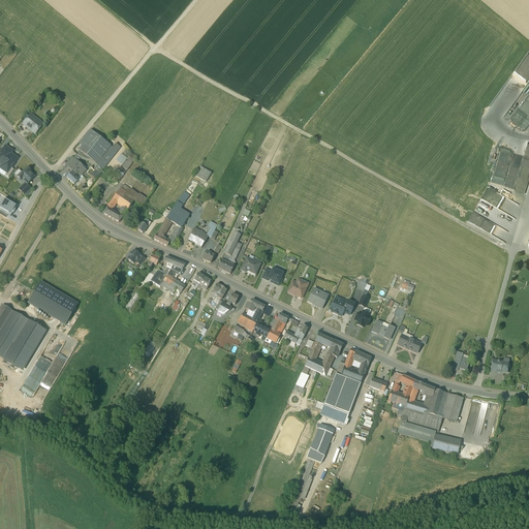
[(42,124),(31,115),(23,125),(35,134),(42,124)]
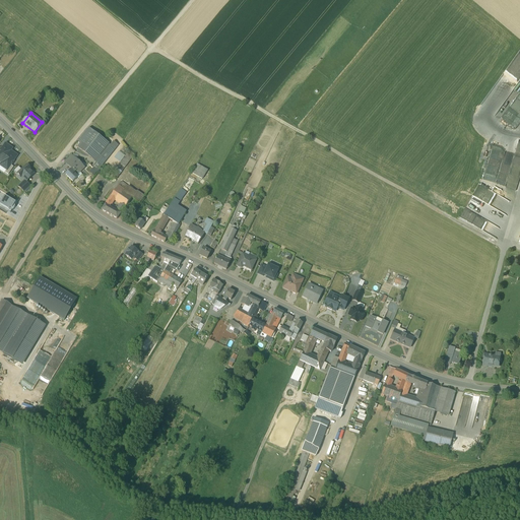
[(109,144),(88,128),(79,140),(81,142),(79,145),(77,147),(95,161),(109,144)]
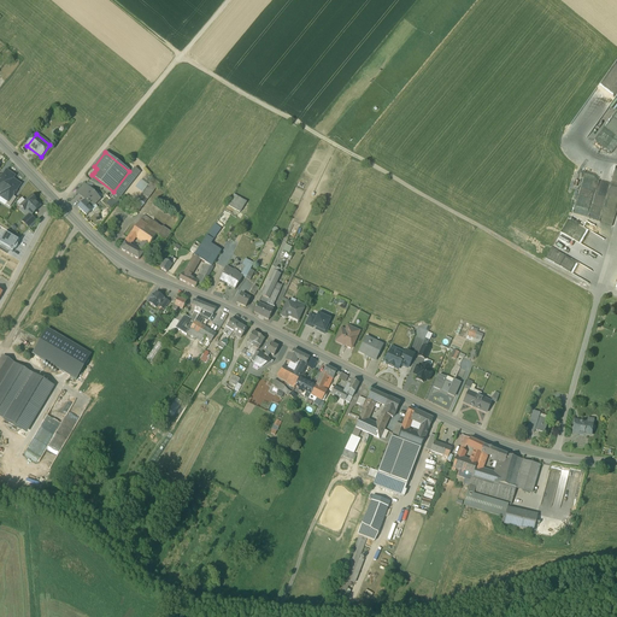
[(15,176),(6,171),(0,180),(0,192),(3,194),(12,180),(15,176)]
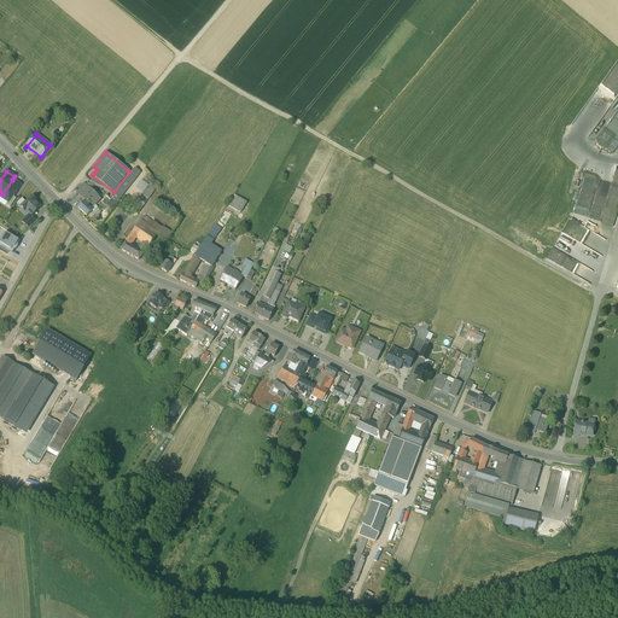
[(114,192),(112,192),(121,198),(126,192),(127,191),(136,178),(129,172),(114,192)]
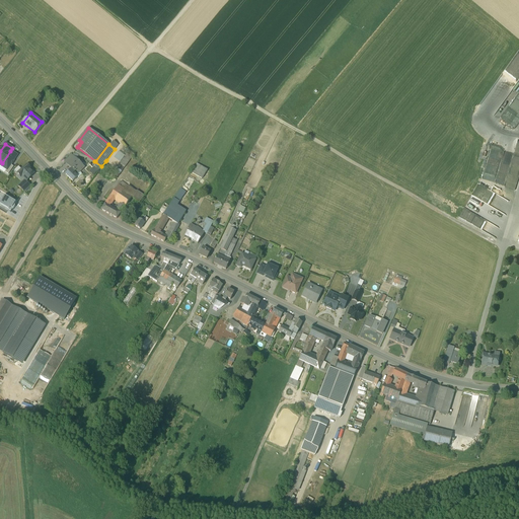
[(492,183),(515,190),(518,172),(518,144),(516,144),(509,172),(498,169),(496,176),(489,174),(484,173),(483,177),(492,179),(492,183)]
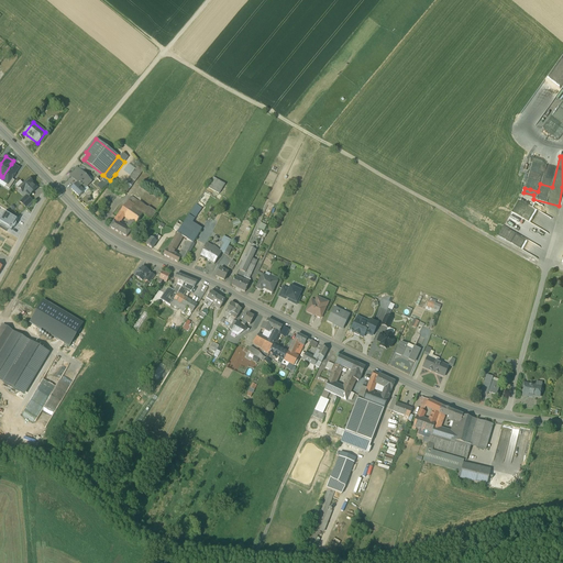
[(2,177),(0,180),(8,185),(11,179),(19,169),(11,164),(2,177)]
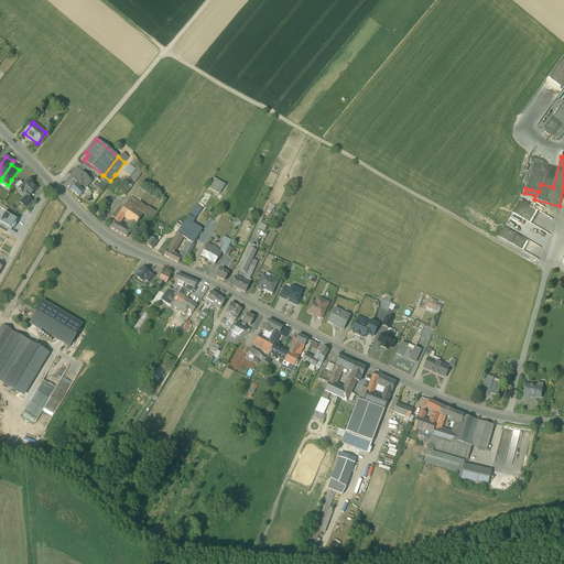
[(138,167),(123,187),(129,191),(143,171),(138,167)]
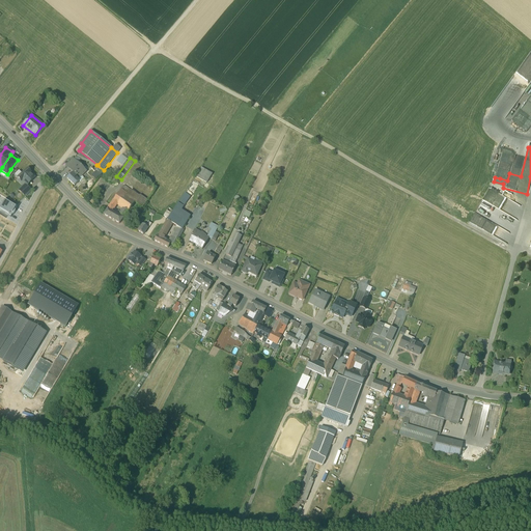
[(77,163),(73,160),(72,161),(75,164),(70,169),(74,172),(73,173),(76,176),(79,173),(81,175),(85,171),(83,168),(83,167),(81,165),(80,165),(79,165),(77,163)]
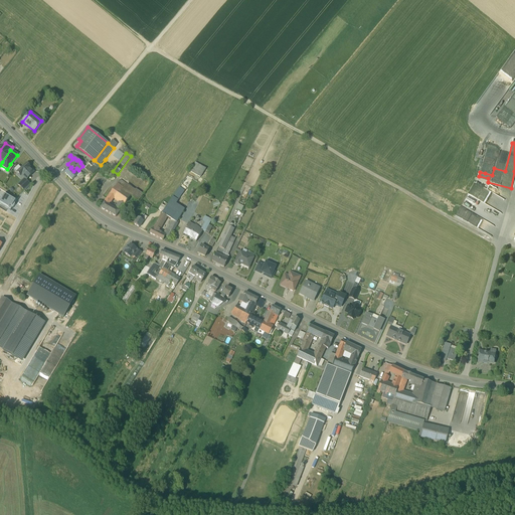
[(206,168),(195,161),(190,170),(200,177),(206,168)]
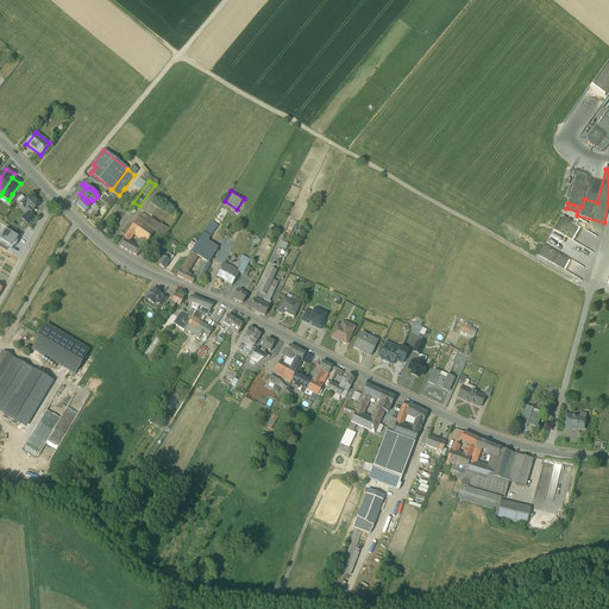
[(32,194),(31,194),(25,200),(22,202),(31,212),(39,205),(35,200),(35,199),(35,196),(32,194)]
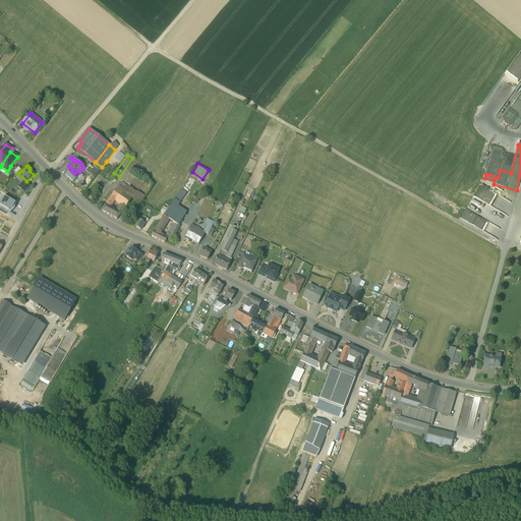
[(74,173),(71,170),(65,175),(72,182),(77,177),(76,176),(80,173),(79,172),(77,170),(74,173)]
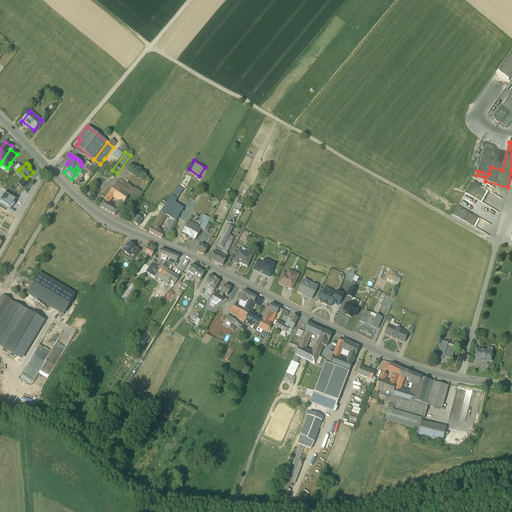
[(24,178),(18,184),(24,189),(30,184),(24,178)]
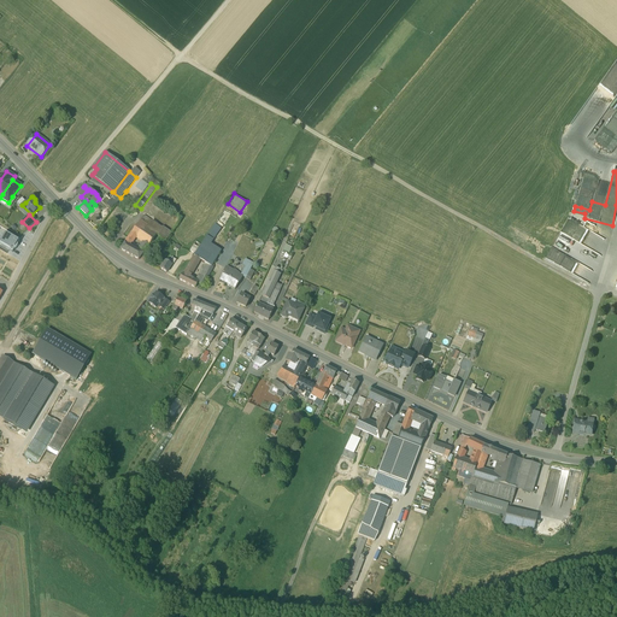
[(144,217),(127,241),(130,244),(131,242),(133,244),(136,239),(144,244),(148,247),(160,230),(156,227),(152,230),(148,228),(152,223),(144,217)]
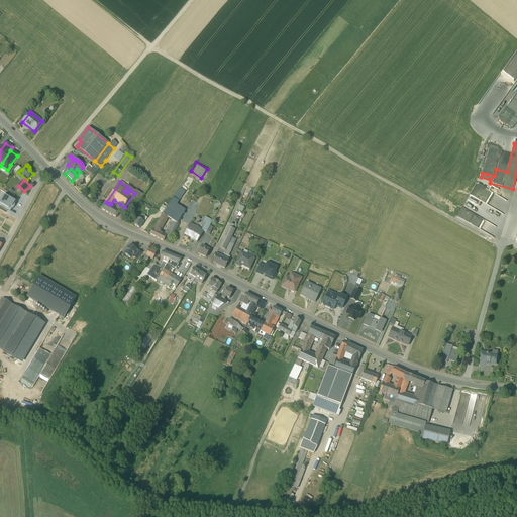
[(177,193),(173,198),(179,202),(182,196),(181,196),(177,193)]
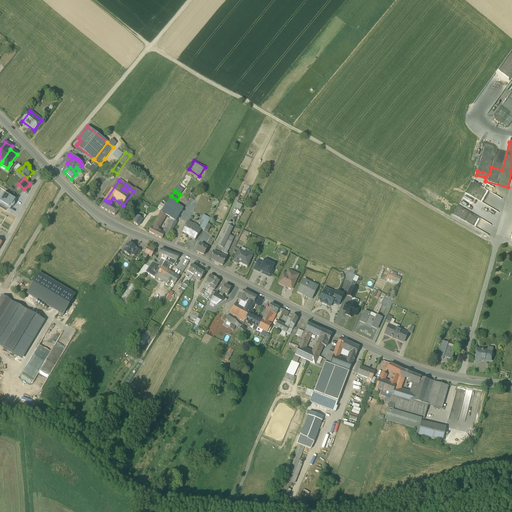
[(16,200),(4,193),(0,199),(0,203),(10,210),(12,207),(15,203),(14,203),(16,200)]
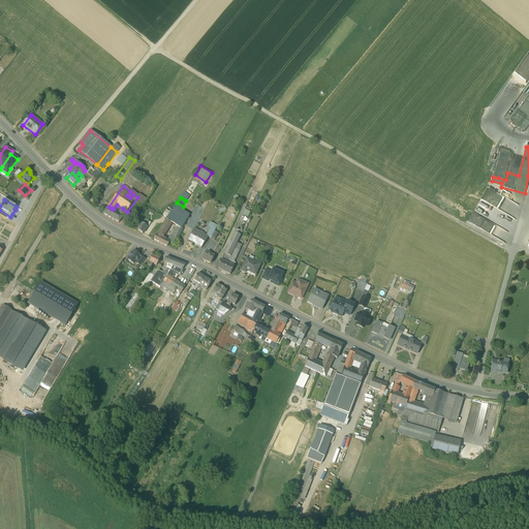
[(177,203),(173,210),(179,213),(181,210),(183,207),(177,203)]
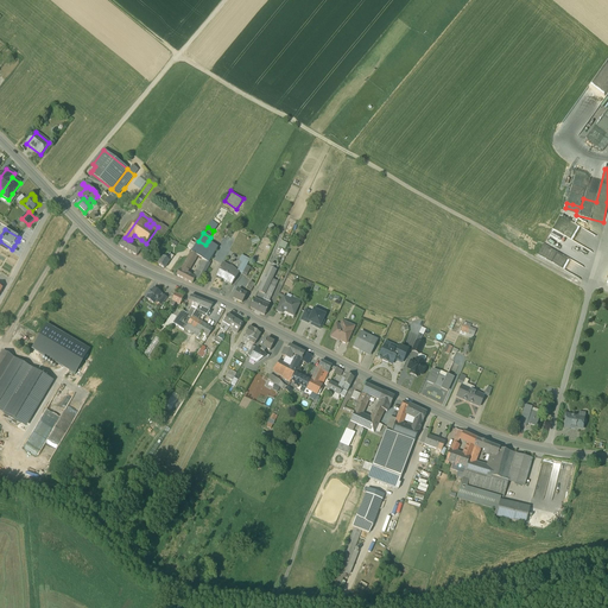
[(128,240),(125,238),(119,247),(137,257),(144,248),(138,245),(135,248),(133,246),(134,244),(131,241),(131,240),(130,239),(128,240)]
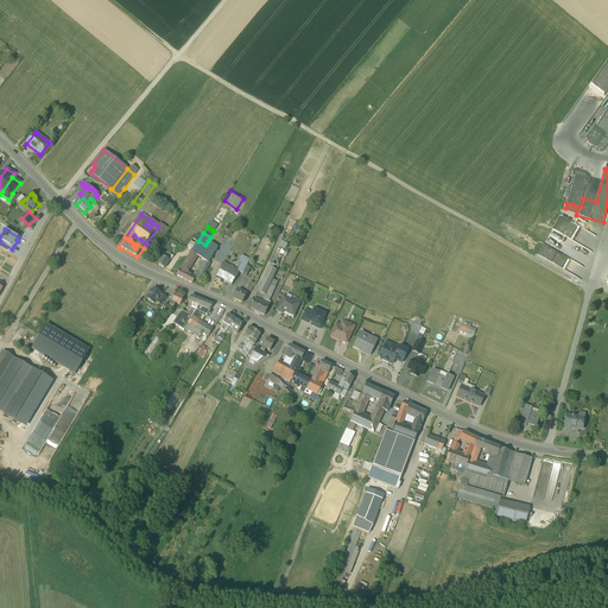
[(219,247),(208,241),(206,245),(204,247),(211,251),(209,254),(213,257),(215,253),(219,247)]
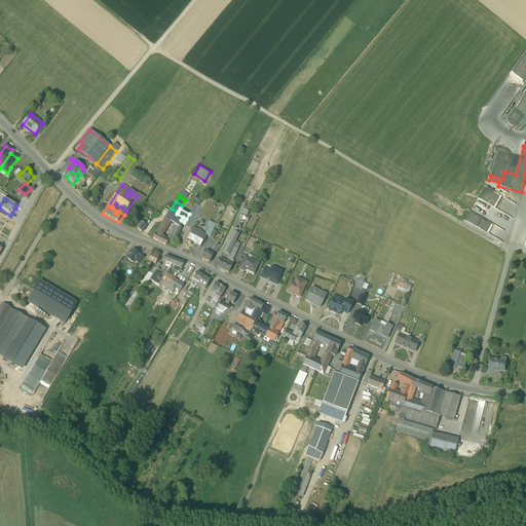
[(170,212),(166,217),(165,219),(165,220),(171,222),(175,225),(180,228),(181,227),(184,222),(181,220),(183,217),(177,214),(175,216),(170,212)]
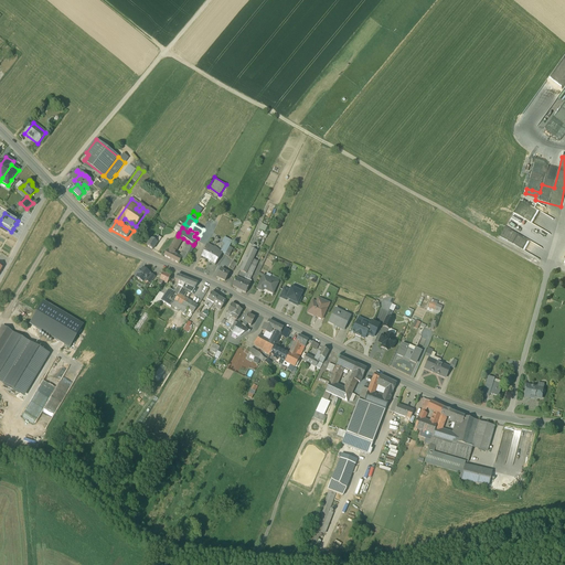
[(178,236),(173,243),(179,245),(183,238),(178,236)]
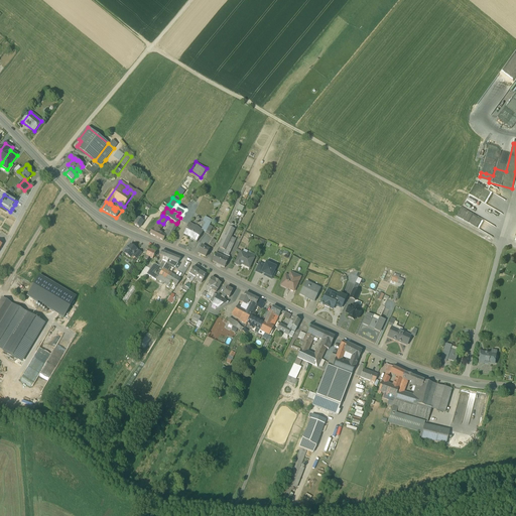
[(138,219),(134,226),(139,229),(143,223),(144,223),(147,219),(146,218),(143,217),(141,221),(138,219)]
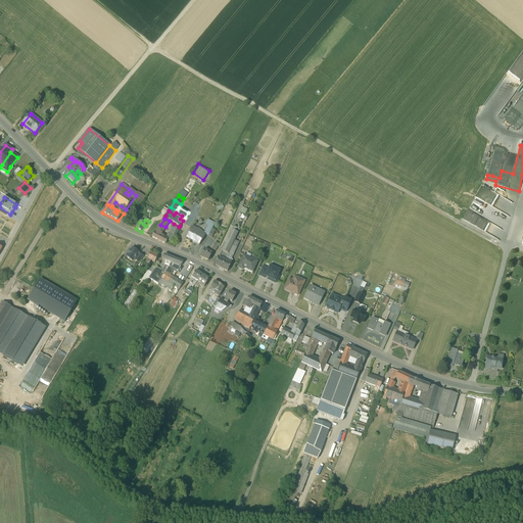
[(174,224),(168,235),(170,236),(175,239),(180,228),(179,227),(174,224)]
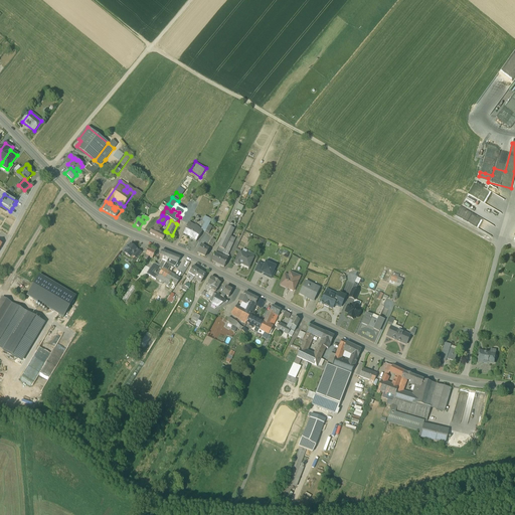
[(158,221),(153,230),(152,230),(149,234),(163,241),(165,237),(161,235),(162,234),(159,232),(163,223),(158,221)]
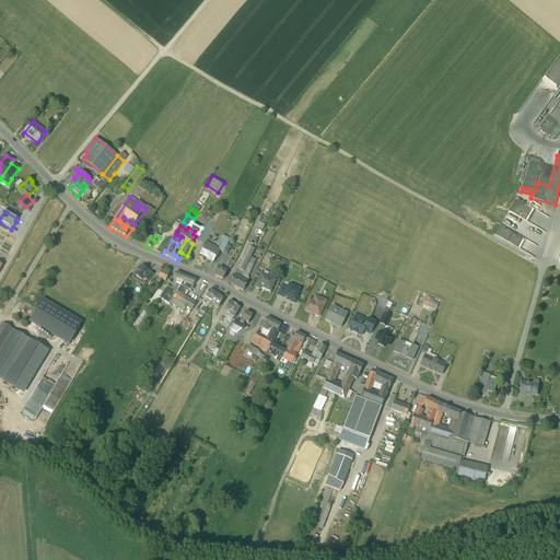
[(251,242),(245,254),(251,257),(257,245),(251,242)]
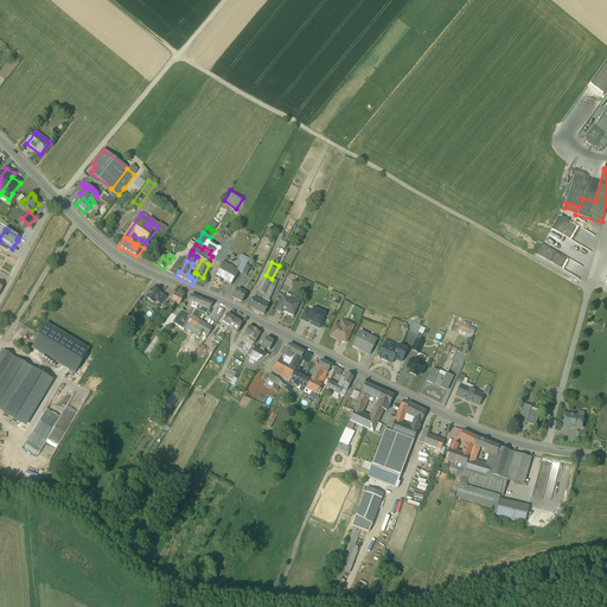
[(238,272),(223,263),(216,276),(227,281),(225,283),(231,286),(238,272)]
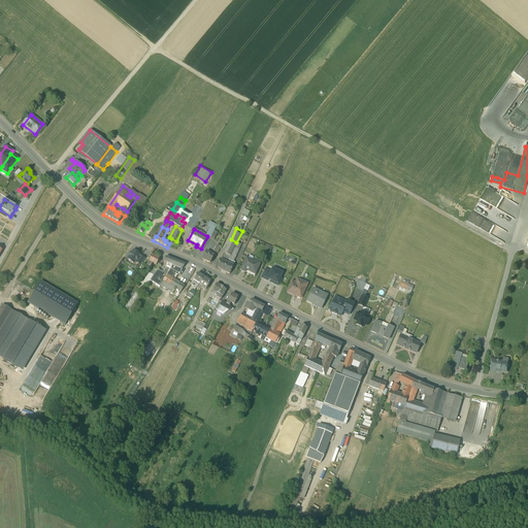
[(231,239),(224,253),(230,256),(230,255),(236,242),(231,239)]
